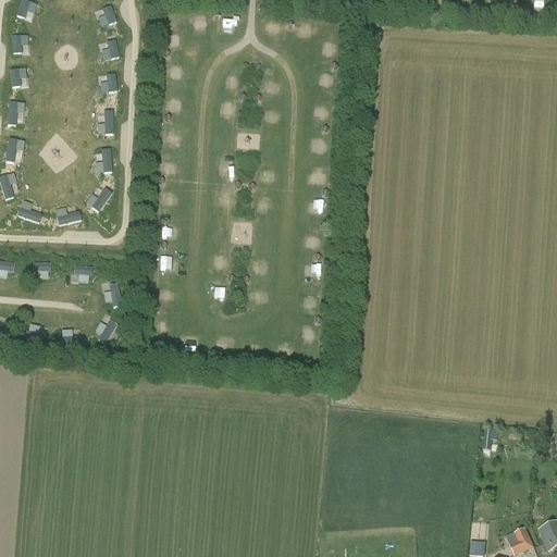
[(489,10),(498,11),(499,2),(490,1),(489,10)]
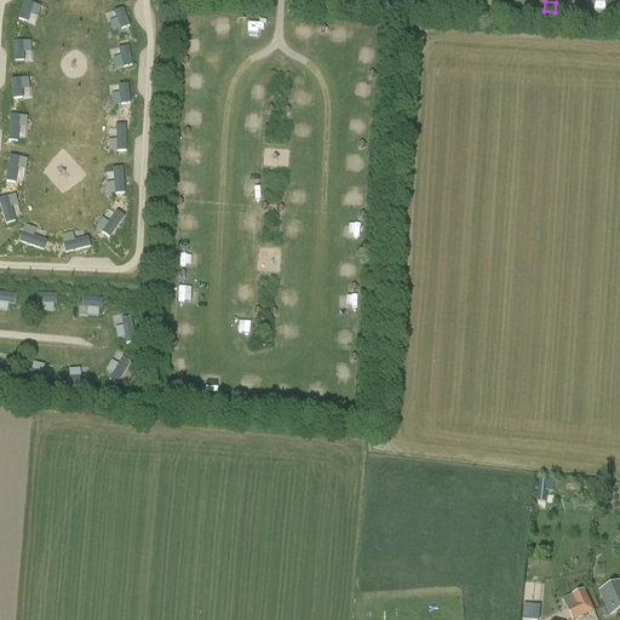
[(293,91),(292,99),(305,101),(306,91),(293,91)]
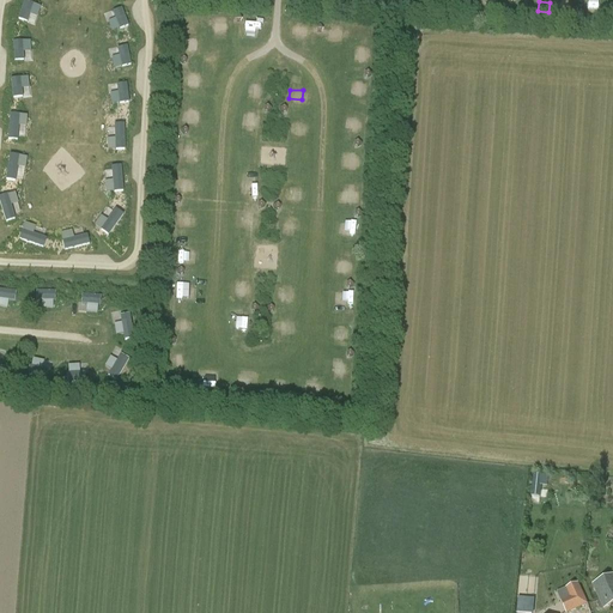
[(10,114),(10,139),(18,139),(18,138),(26,138),(26,115),(10,114)]
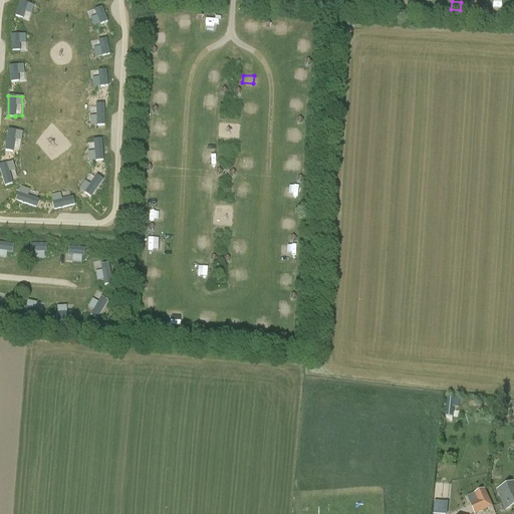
[(245,110),(256,110),(257,101),(246,101),(245,110)]
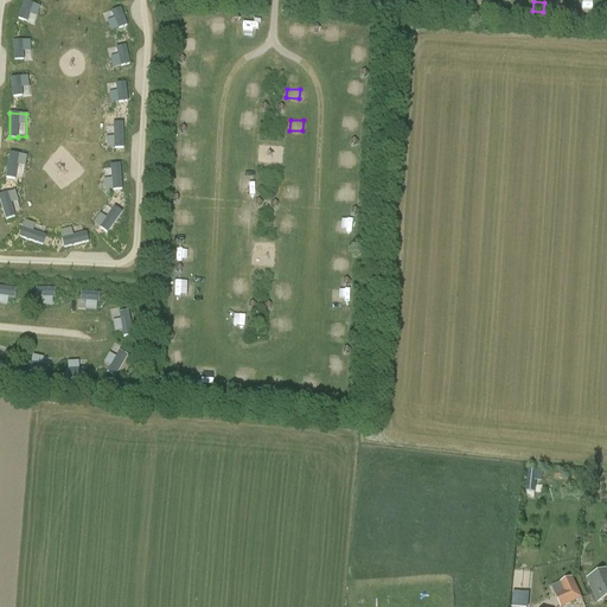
[(107,148),(125,148),(123,122),(114,123),(115,138),(107,138),(107,148)]
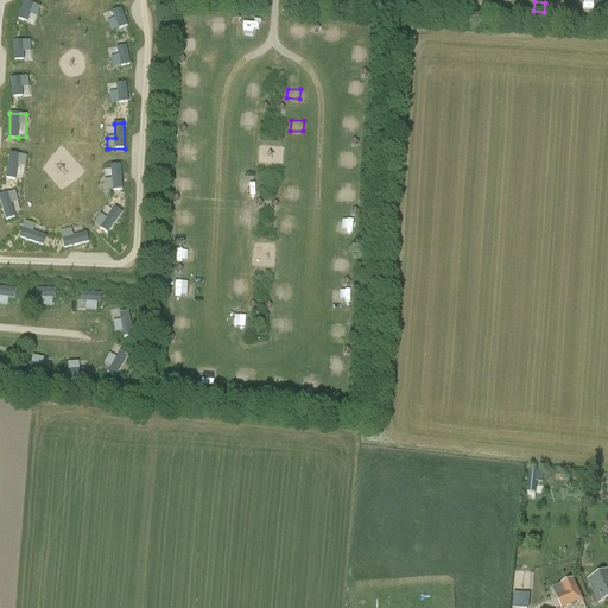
[(24,179),(26,156),(10,153),(7,177),(24,179)]
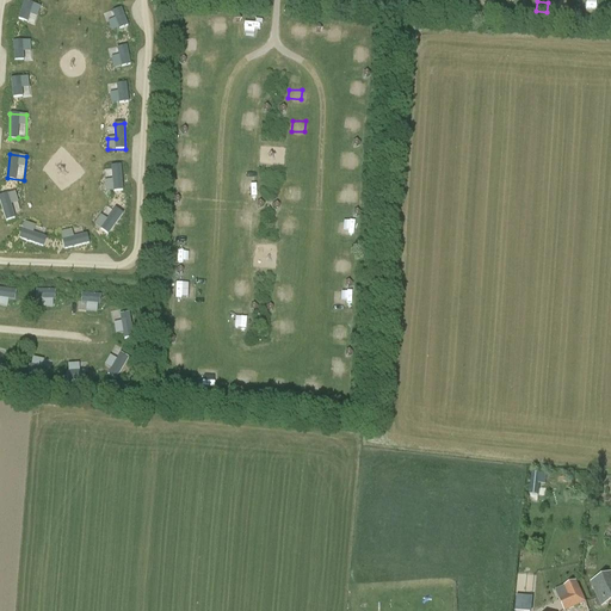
[(112,166),(113,180),(105,180),(106,191),(123,191),(122,165),(112,166)]
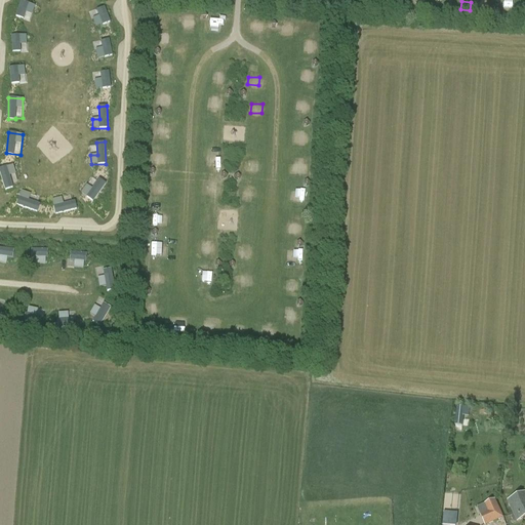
[(258,173),(260,163),(248,160),(246,170),(258,173)]
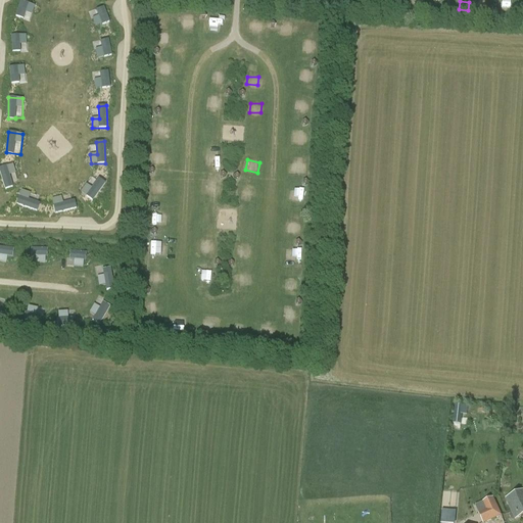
[(13,188),(10,175),(16,174),(14,164),(0,168),(5,189),(13,188)]
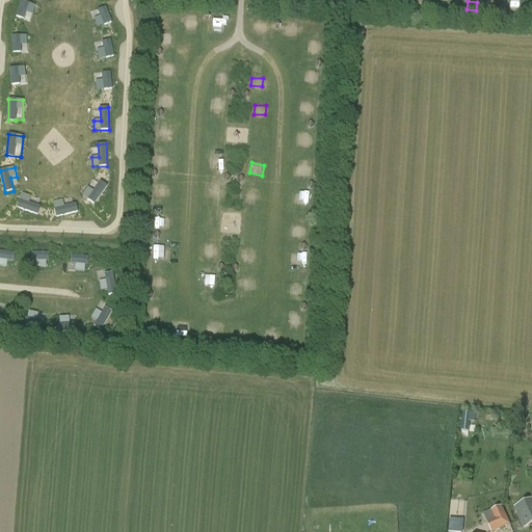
[(94,190),(98,183),(94,180),(89,187),(94,190)]
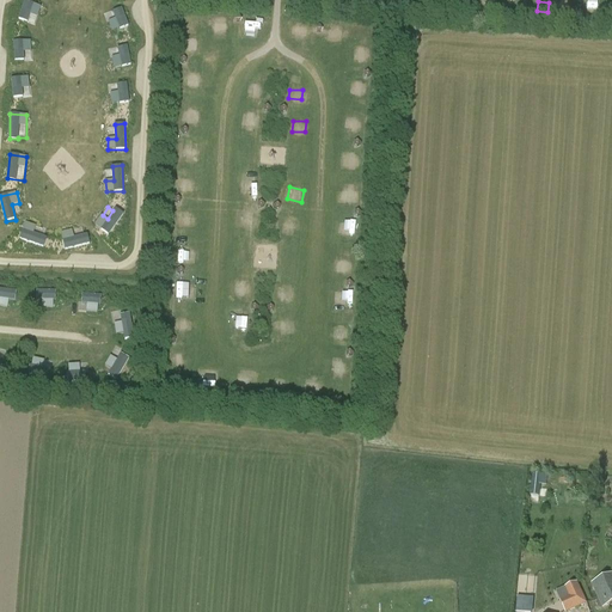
[(116,208),(108,220),(102,215),(95,225),(109,234),(124,214),(116,208)]
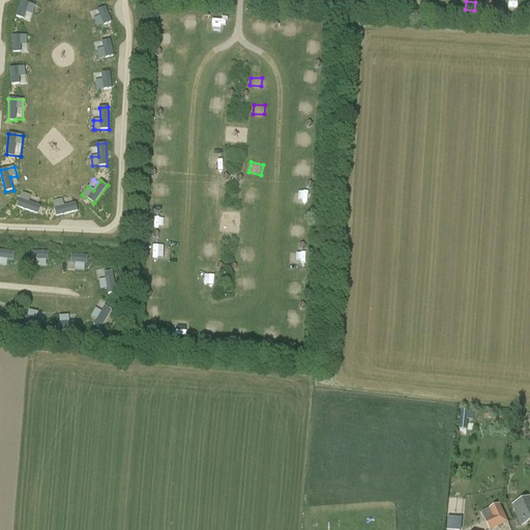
[(294,189),(293,199),(305,200),(306,189),(294,189)]
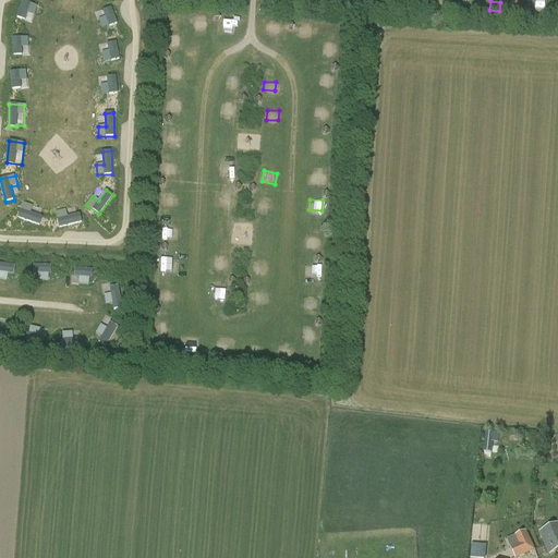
[(19,218),(40,226),(44,217),(39,216),(41,209),(24,203),(19,218)]
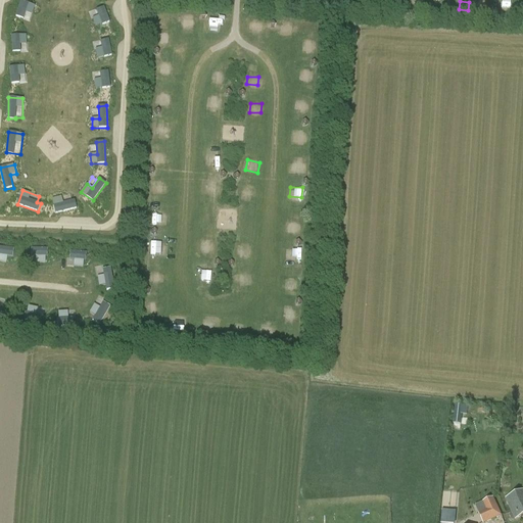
[(52,198),(55,212),(77,208),(76,200),(72,201),(70,195),(52,198)]
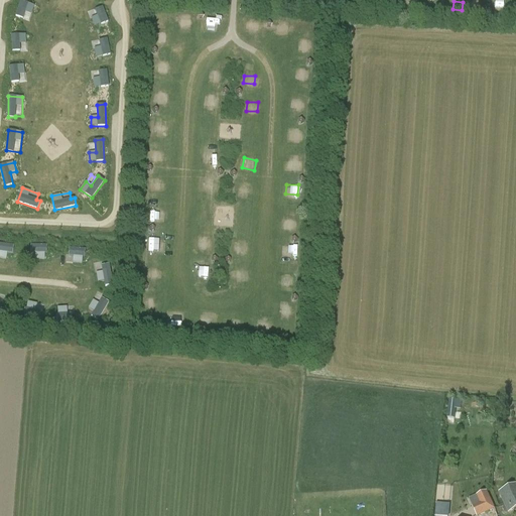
[(151,241),(151,250),(159,250),(159,241),(151,241)]
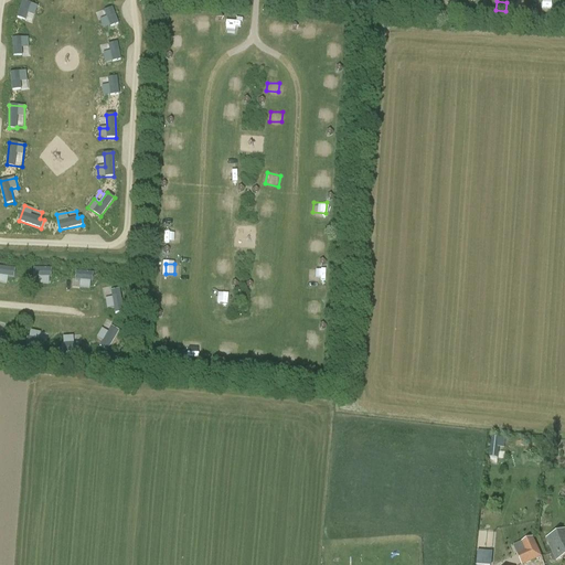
[(0,283),(8,284),(9,277),(14,278),(16,268),(0,266),(0,283)]
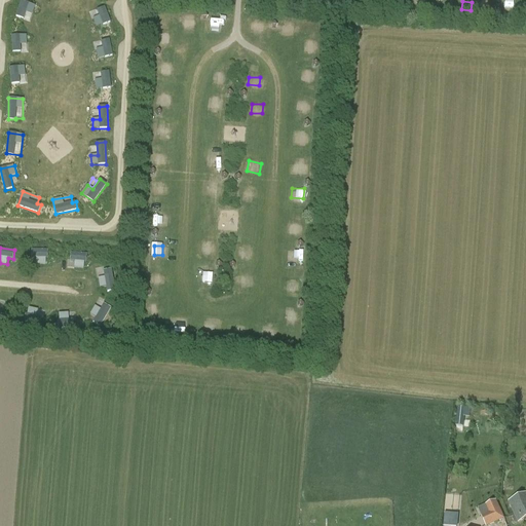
[(236,259),(248,262),(250,252),(238,249),(236,259)]
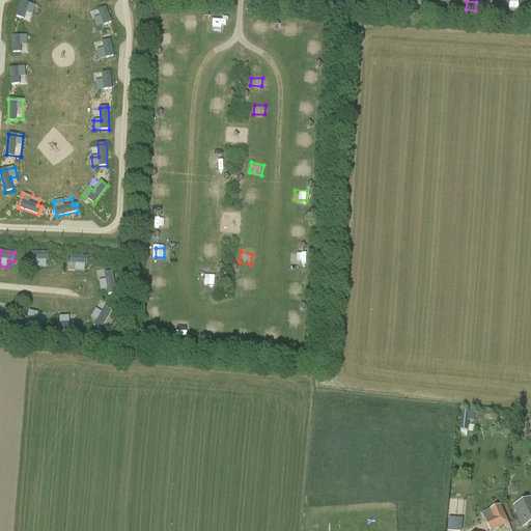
[(31,268),(48,268),(48,252),(31,252),(31,268)]
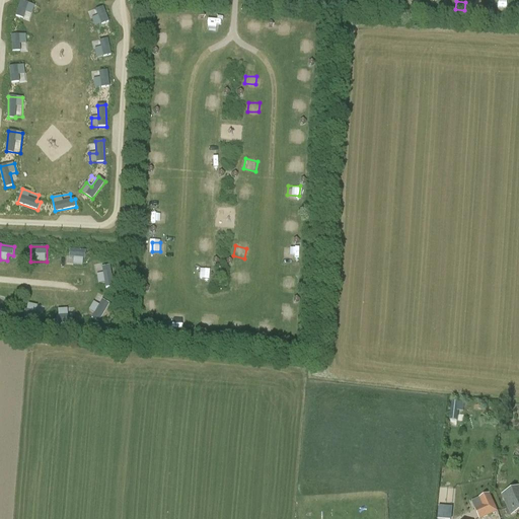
[(70,249),(69,256),(74,257),(74,265),(84,265),(85,249),(70,249)]
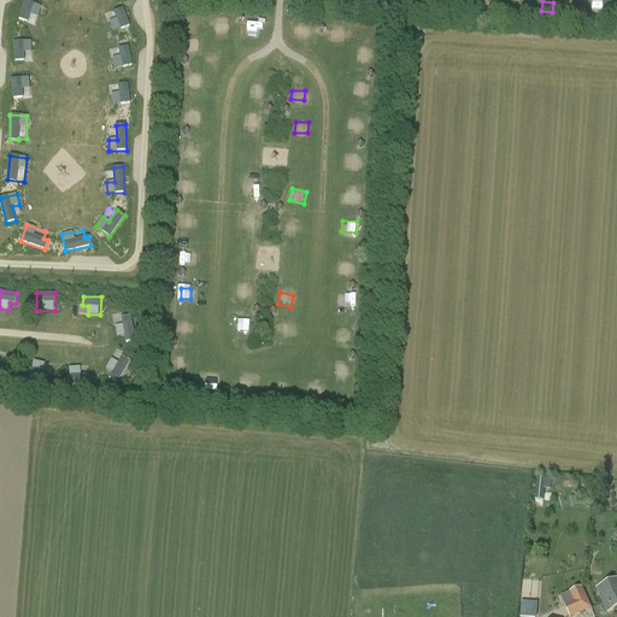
[(125,341),(134,341),(133,316),(123,316),(123,325),(116,325),(117,336),(125,336),(125,341)]
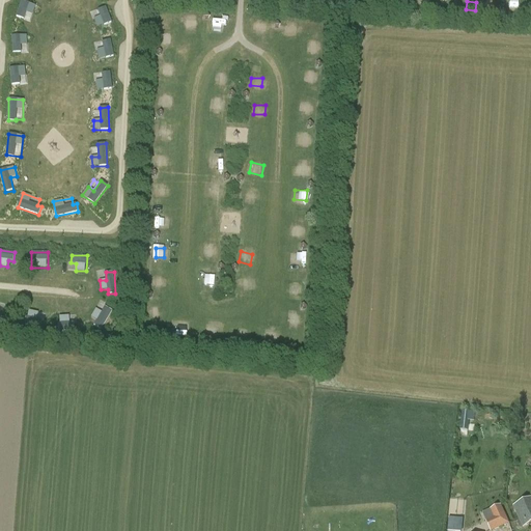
[(95,309),(92,317),(96,319),(94,327),(105,330),(111,309),(104,307),(103,311),(95,309)]
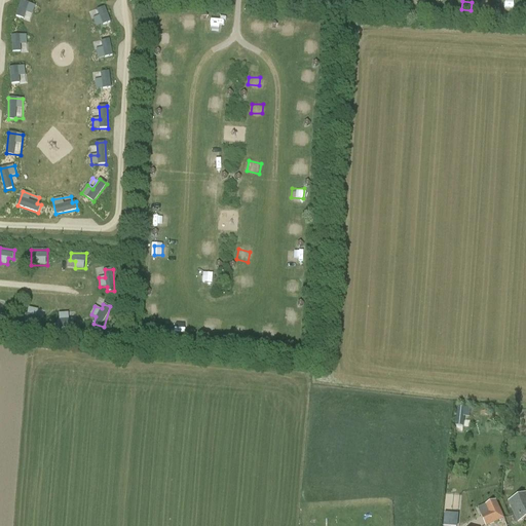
[(37,315),(38,309),(28,307),(25,323),(40,326),(41,316),(37,315)]
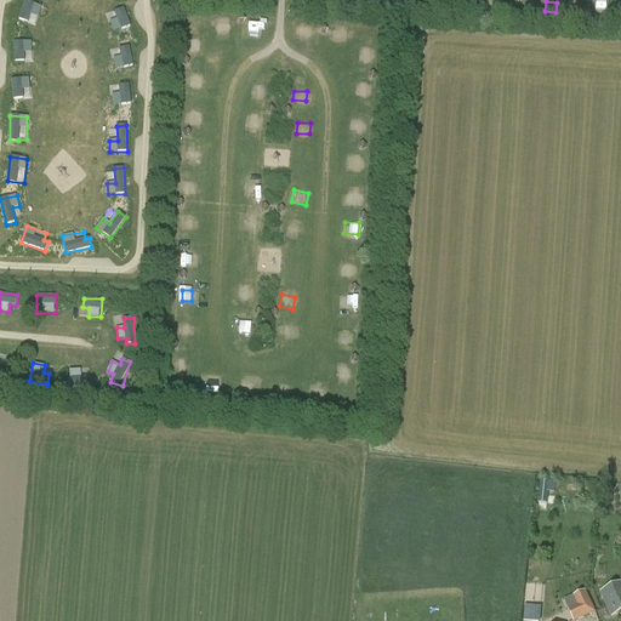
[(89,386),(87,377),(81,377),(81,369),(69,370),(69,387),(89,386)]
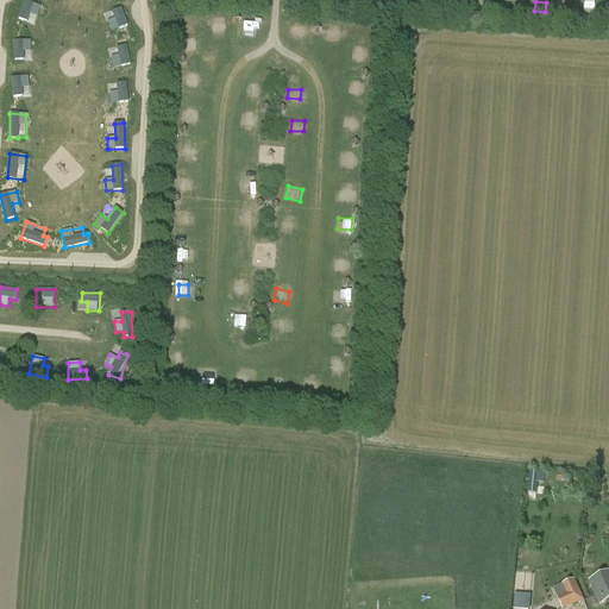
[(545,495),(546,484),(547,473),(531,471),(528,500),(537,501),(538,494),(545,495)]
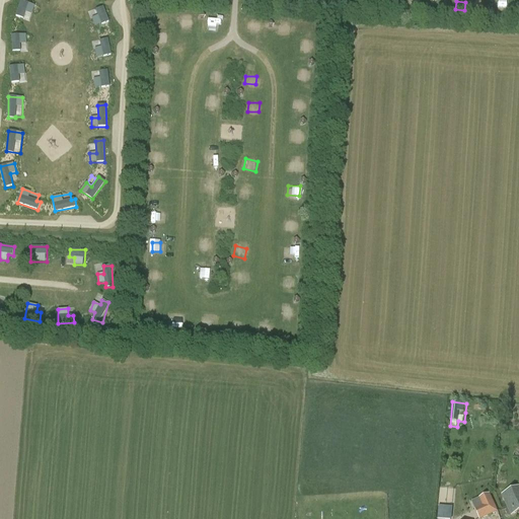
[(518,487),(501,496),(511,517),(518,512),(518,487)]
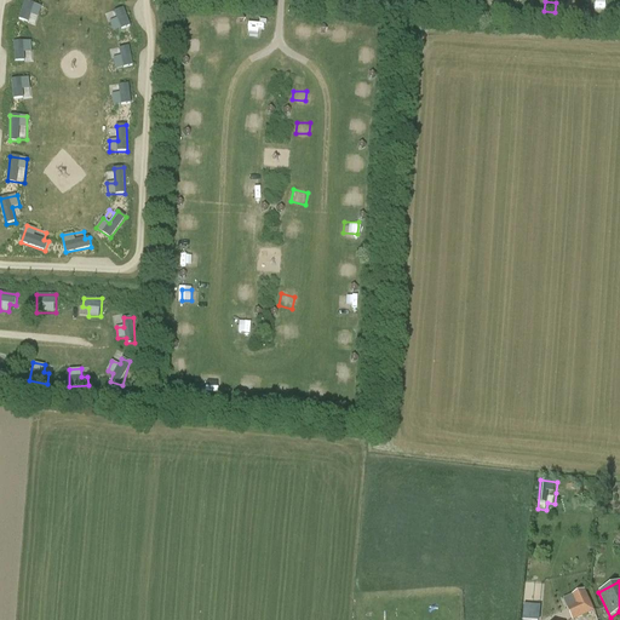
[(584,602),(575,606),(575,604),(567,608),(572,619),(577,619),(595,613),(585,591),(580,593),(584,602)]
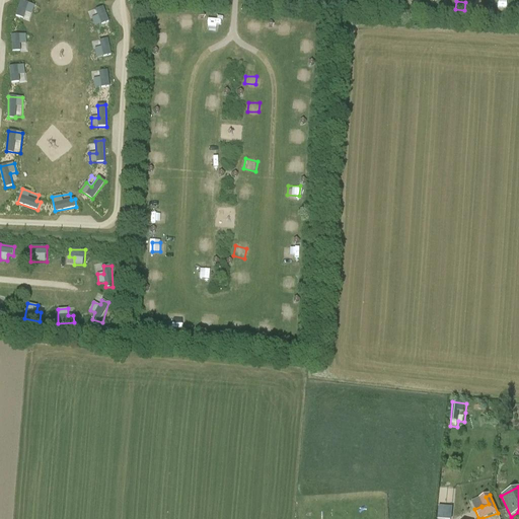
All buildings are outlined.
